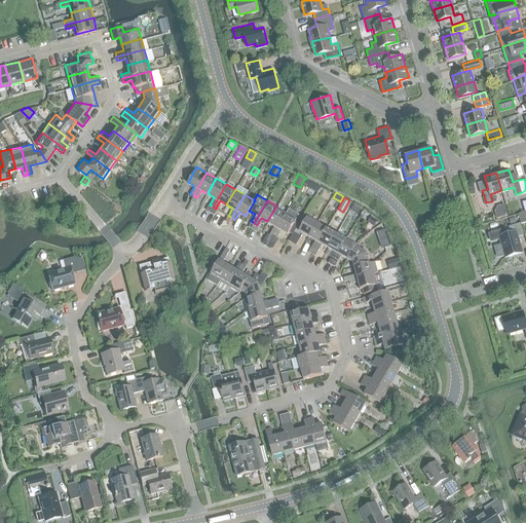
[(353,201),(350,208),(358,212),(361,206),(353,201)]
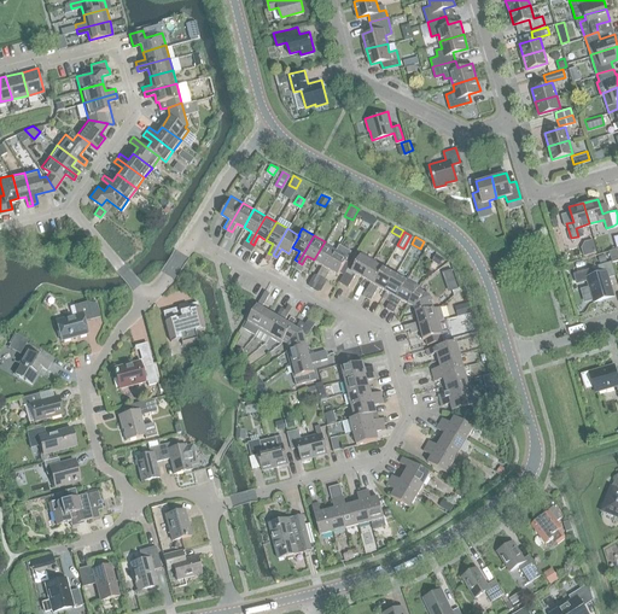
[(587,251),(600,249),(599,237),(586,238),(587,251)]
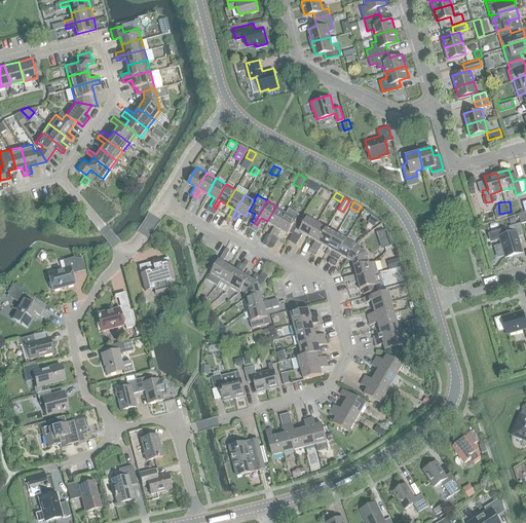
[(274,225),(269,232),(273,234),(287,212),(286,212),(276,206),(267,221),(274,225)]
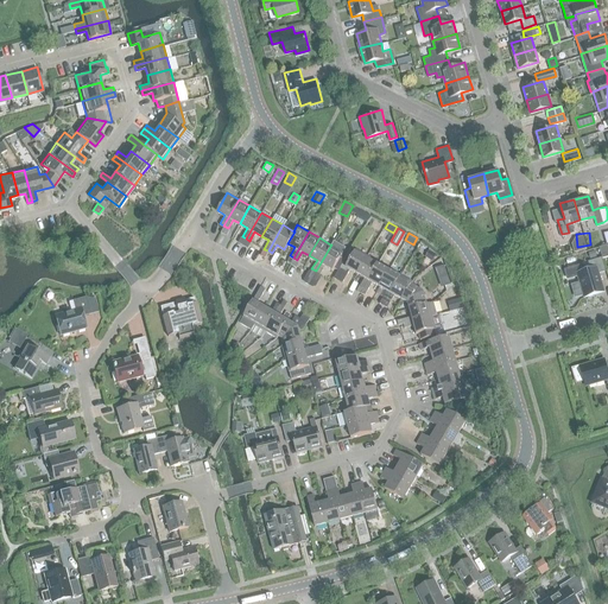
[(334,266),(337,268),(347,254),(342,250),(346,246),(334,239),(330,245),(331,245),(316,271),(320,273),(324,265),(333,268),(334,266)]
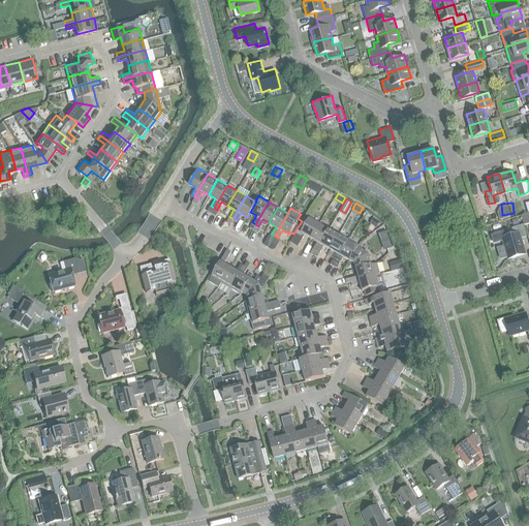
[(305,223),(302,221),(293,234),(290,241),(298,245),(304,233),(311,237),(319,221),(309,215),(305,223)]
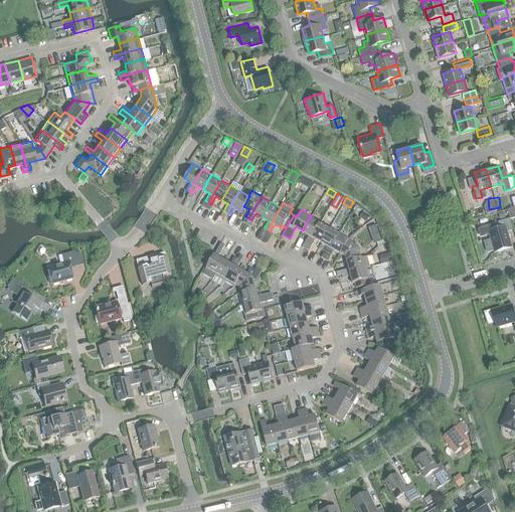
[(360,216),(366,219),(369,214),(363,210),(360,216)]
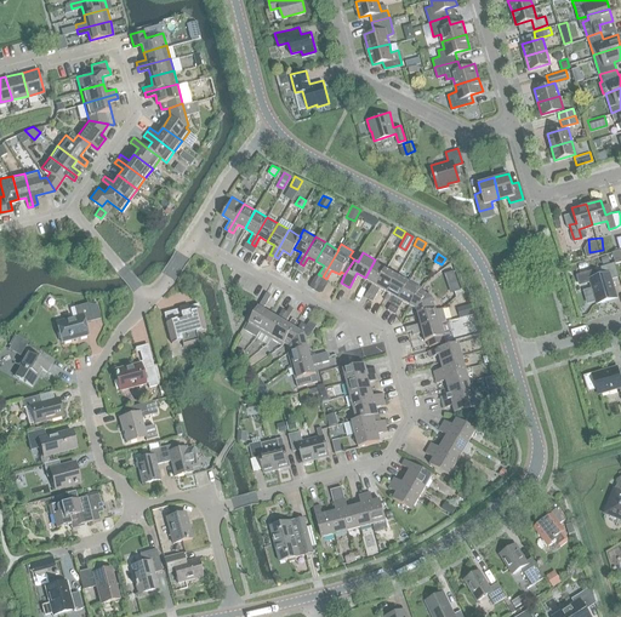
[(387,266),(375,260),(365,278),(372,281),(366,291),(371,292),(387,266)]
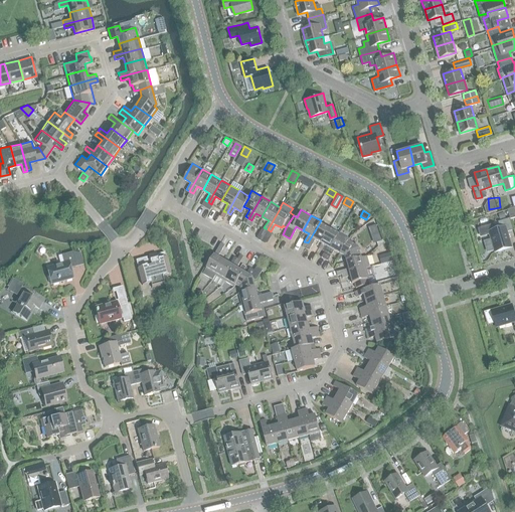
[(513,227),(510,216),(498,219),(500,227),(496,228),(494,221),(478,226),(478,227),(479,227),(482,232),(489,231),(495,249),(497,249),(498,249),(501,248),(502,247),(511,245),(506,229),(513,227)]
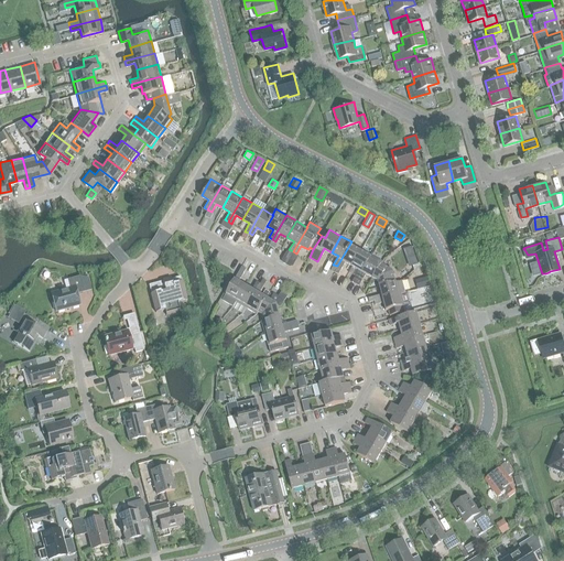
[(351,265),(361,248),(351,241),(337,266),(335,270),(338,272),(345,260),(351,265)]
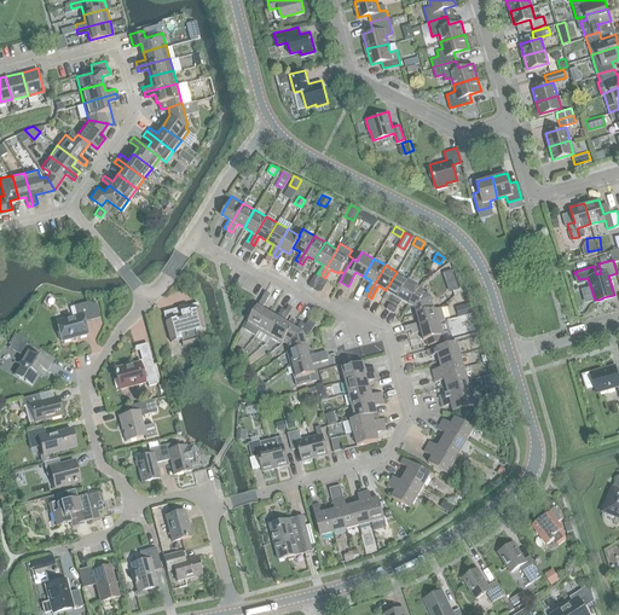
[(451,268),(444,271),(450,289),(457,286),(451,268)]
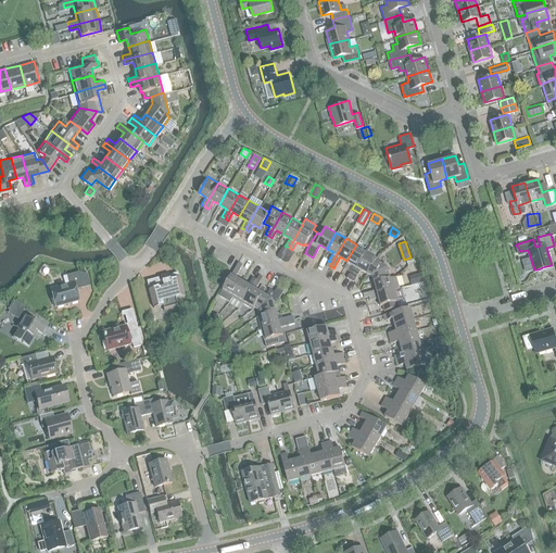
[(352,274),(366,250),(356,244),(346,261),(353,264),(349,272),(352,274)]
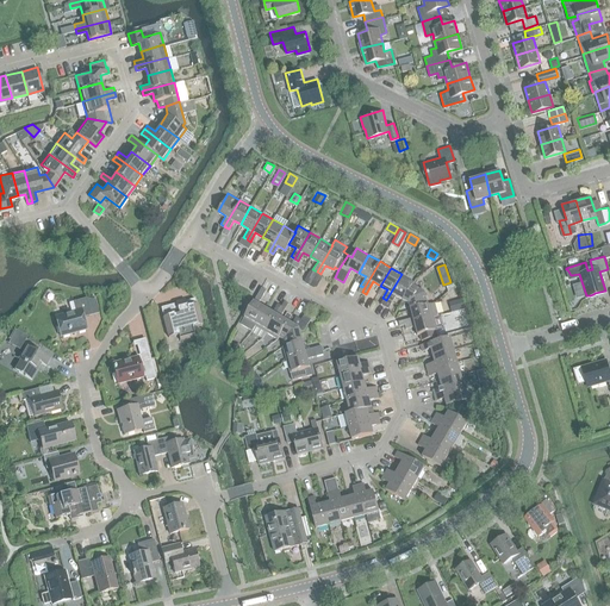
[(396,294),(403,299),(412,282),(412,283),(414,281),(402,274),(386,300),(391,303),(396,294)]
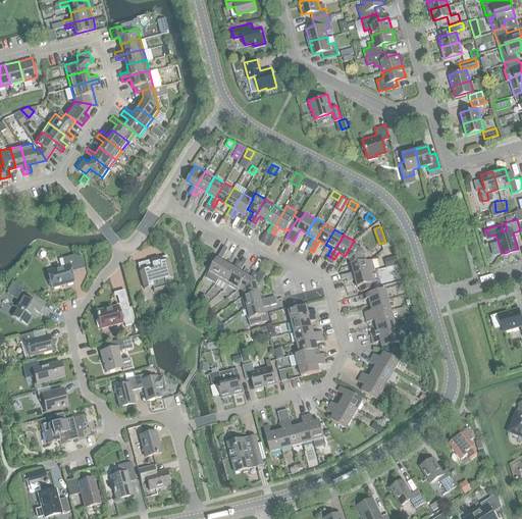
[(363,248),(353,243),(353,242),(345,256),(350,258),(351,263),(366,259),(363,248)]
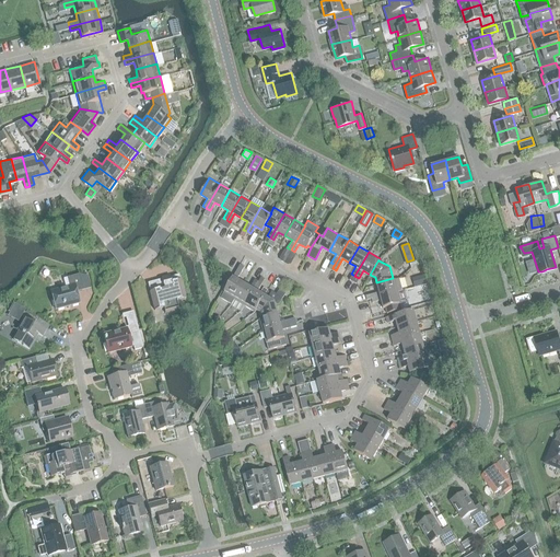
[(234,298),(243,281),(236,277),(244,265),(240,263),(237,267),(220,296),(231,302),(233,298),(234,298)]
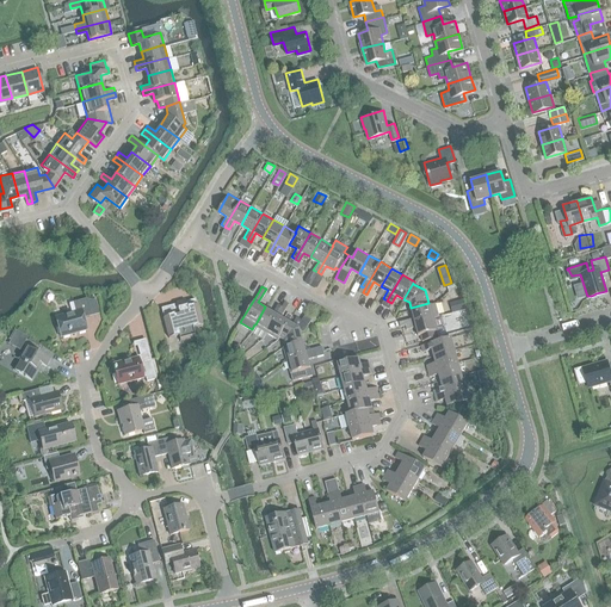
[(91,314),(86,296),(68,301),(71,310),(55,315),(61,335),(86,328),(82,316),(91,314)]
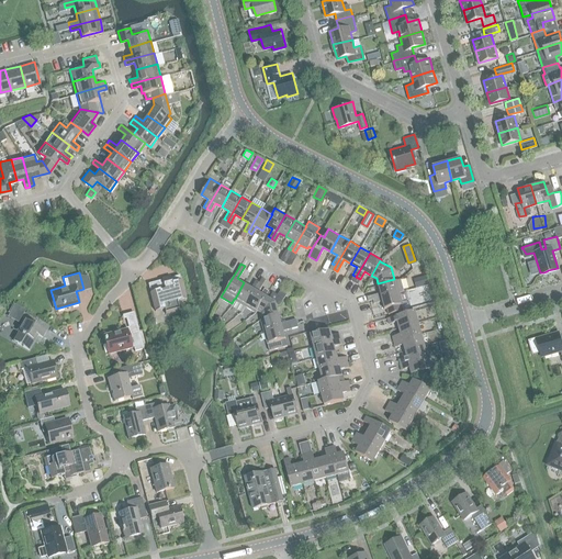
[(180,279),(179,274),(170,276),(170,275),(161,277),(165,288),(159,289),(159,288),(149,290),(155,310),(164,308),(165,312),(179,309),(177,300),(186,298),(181,278),(180,279)]
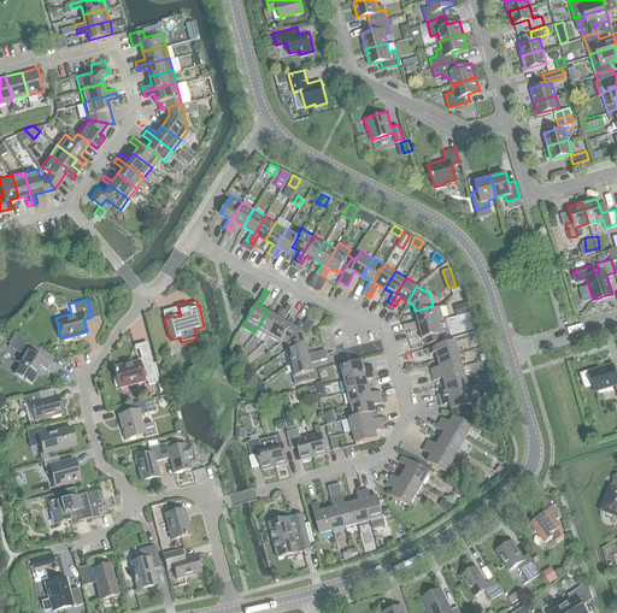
[(456,313),(465,311),(463,301),(453,304),(456,313)]
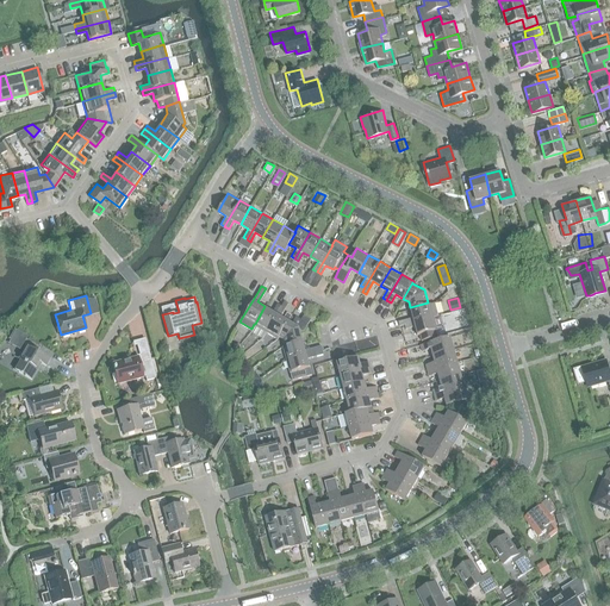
[(278,335),(287,319),(280,314),(287,301),(284,299),(281,304),(266,330),(278,337),(279,335),(278,335)]
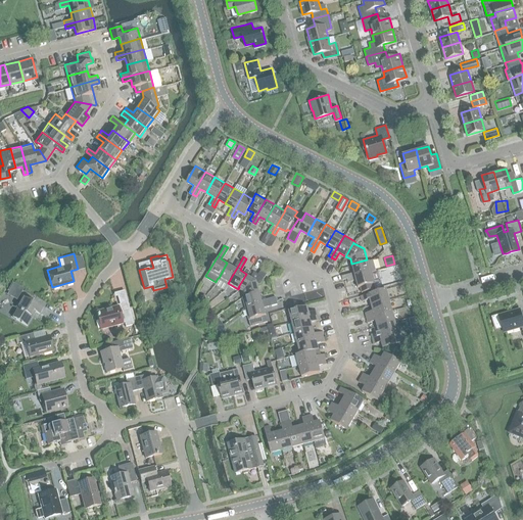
[(219,278),(228,283),(241,261),(238,258),(233,267),(227,263),(219,278)]
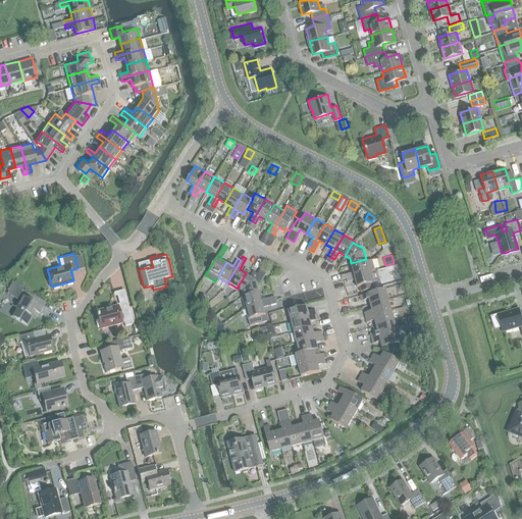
[(342,277),(346,276),(371,269),(375,268),(372,258),(368,259),(368,258),(366,259),(351,263),(353,270),(341,273),(342,277)]
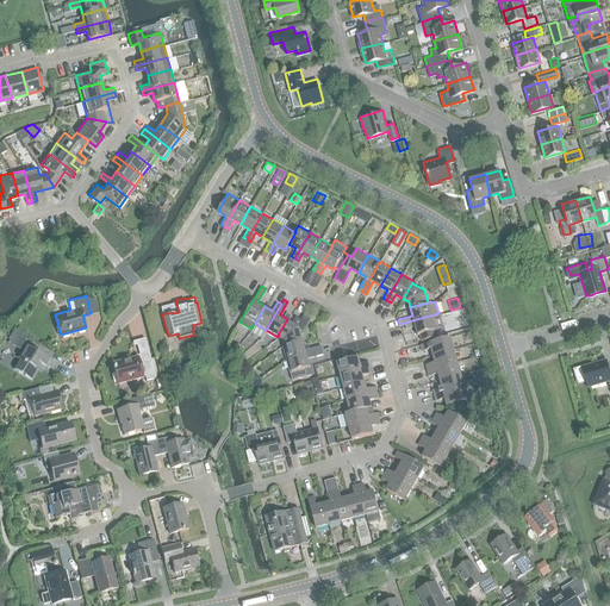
[(292,322),(287,319),(278,335),(279,335),(284,338),(285,344),(303,339),(300,330),(304,329),(307,322),(296,314),(292,322)]
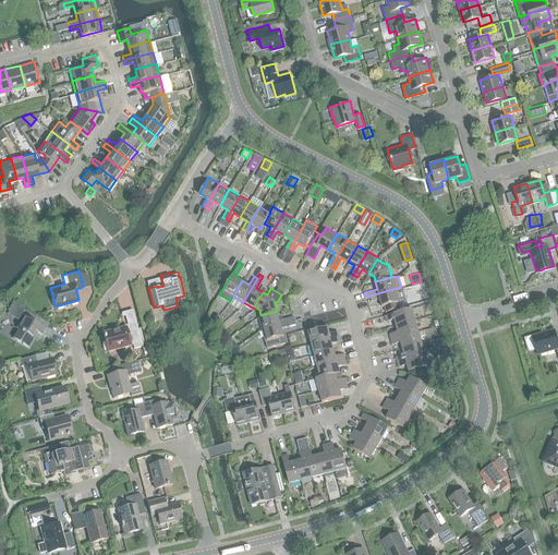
[(397,288),(370,296),(371,300),(379,297),(381,305),(383,304),(385,311),(400,306),(398,301),(400,300),(397,288)]
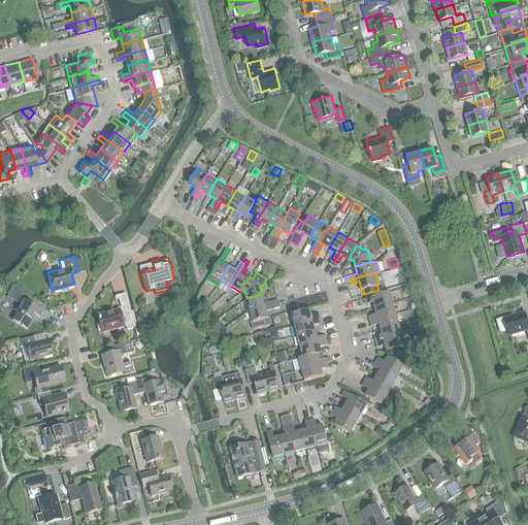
[(17,301),(24,289),(15,285),(13,284),(7,295),(17,301)]
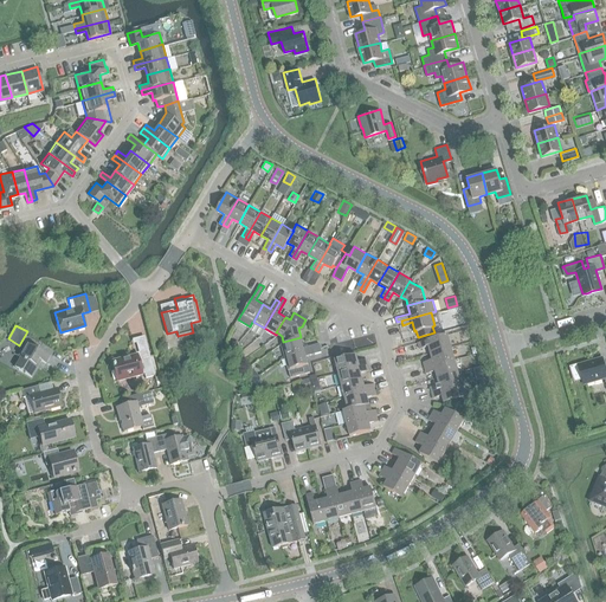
[(430,351),(451,345),(447,334),(418,341),(419,347),(429,344),(430,351)]
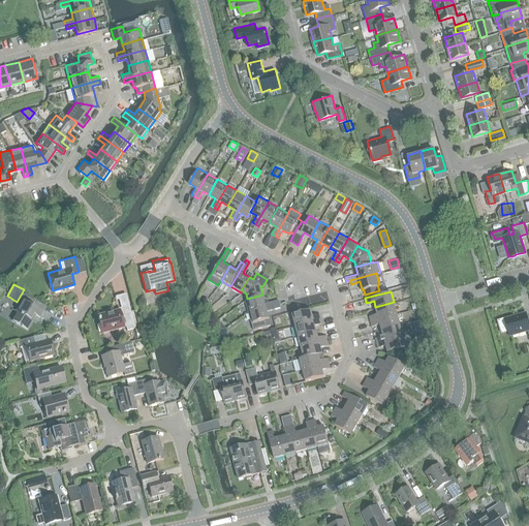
[(245,299),(248,310),(278,302),(277,299),(265,302),(262,295),(247,299),(245,299)]
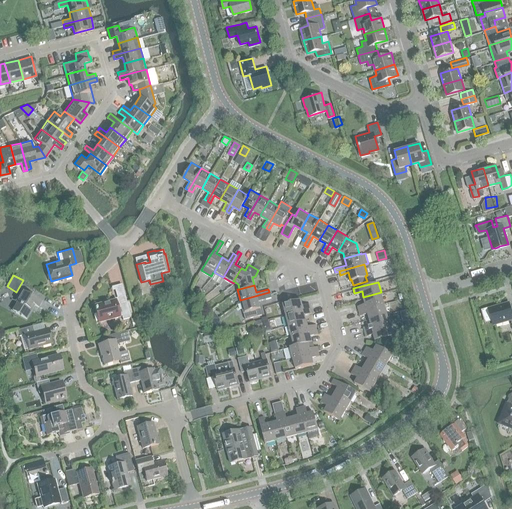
[(42,299),(22,287),(15,299),(17,300),(12,309),(26,317),(34,303),(38,305),(42,299)]
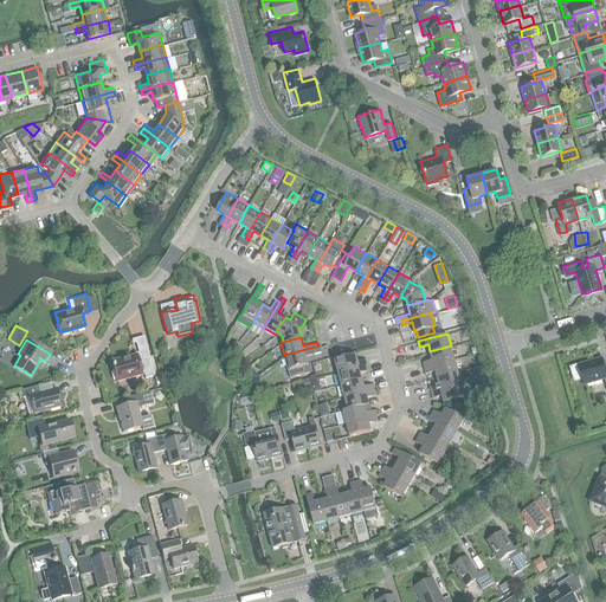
[(320,350),(318,345),(284,355),(288,368),(290,376),(305,371),(309,370),(305,355),(320,350)]
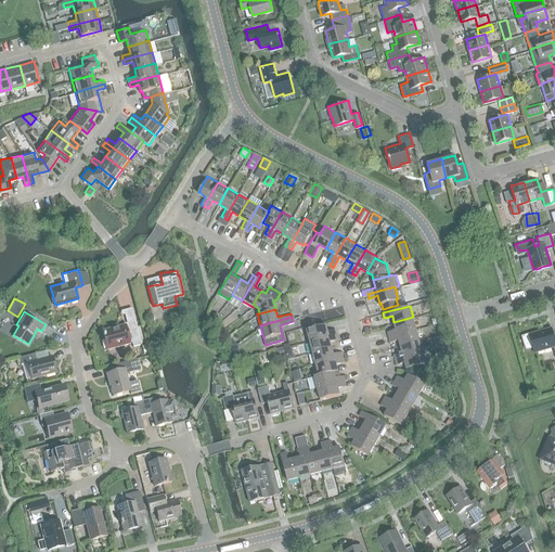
[(416,329),(413,317),(394,322),(396,329),(387,331),(389,335),(416,329)]
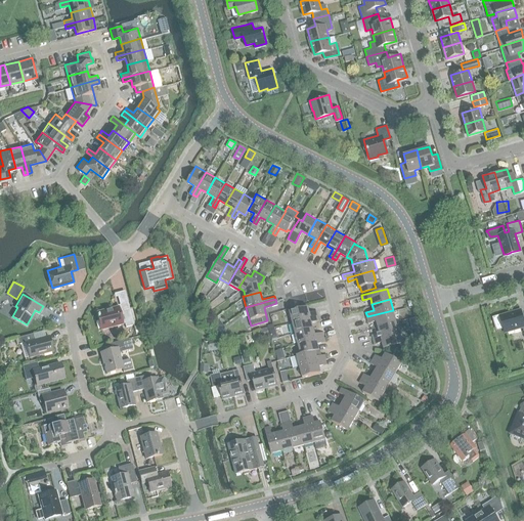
[(133,323),(128,302),(96,310),(100,327),(108,324),(110,326),(124,322),(125,326),(133,323)]
